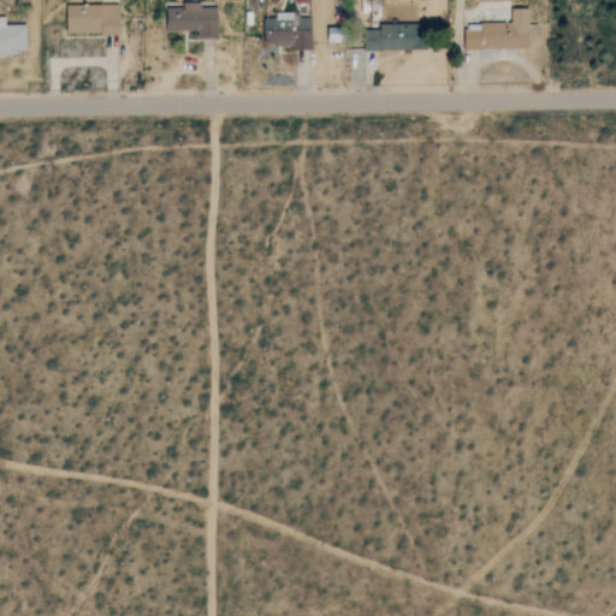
[(166,30),(196,30),(196,37),(217,37),(217,6),(201,6),(201,3),(181,3),(181,7),(166,7),(166,30)]
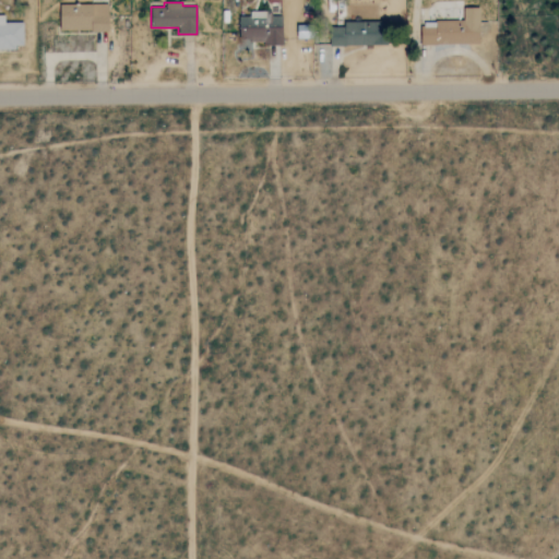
[(60,31),(108,31),(108,4),(60,4),(60,31)]
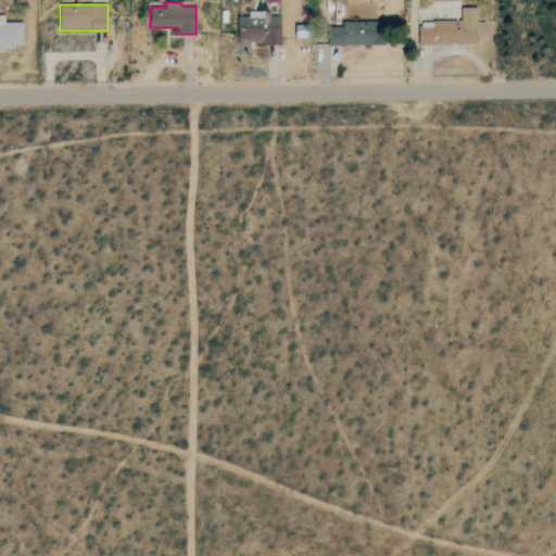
[(478,42),(477,8),(460,8),(462,20),(433,21),(433,23),(418,24),(419,45),(478,42)]
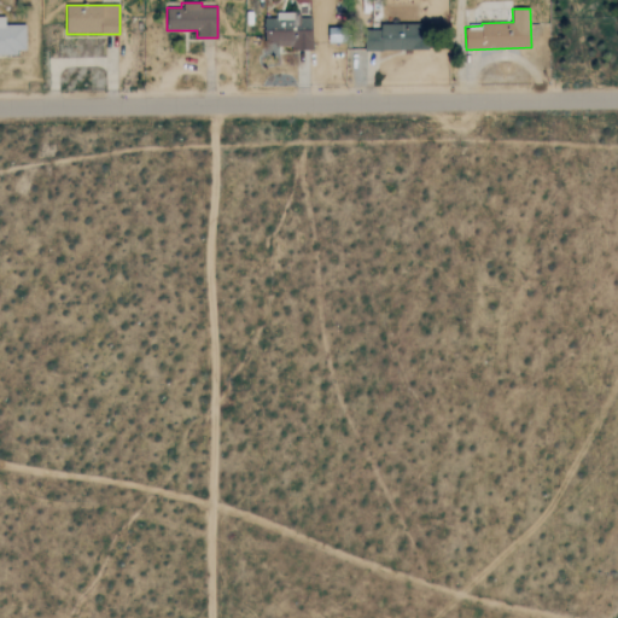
[(264,18),(264,40),(274,40),(275,48),(312,48),(312,17),(299,17),(299,12),(275,12),(275,18),(264,18)]
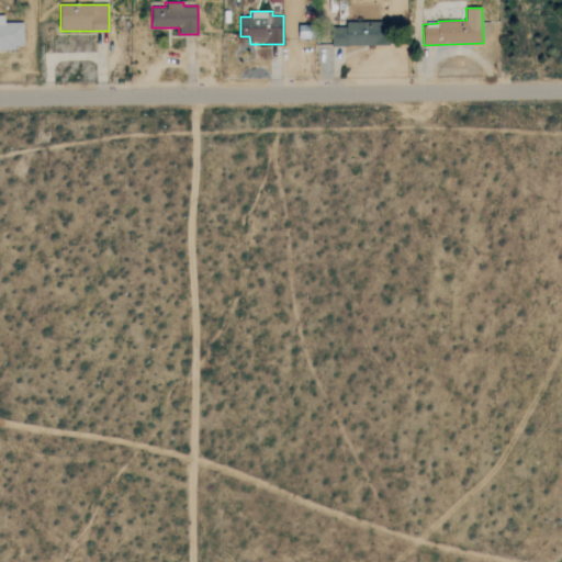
[(0,15),(0,48),(23,48),(23,22),(4,22),(4,15),(0,15)]
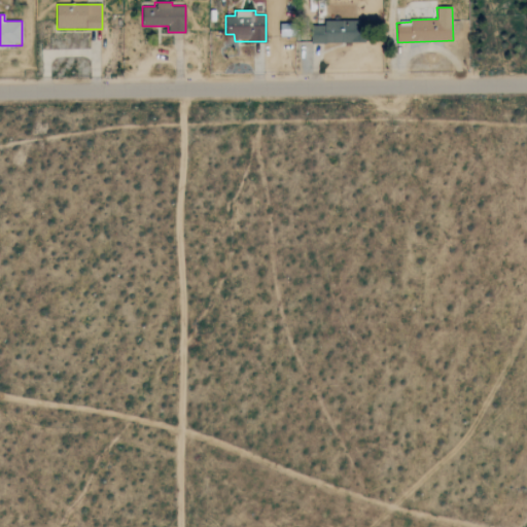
[(366,42),(366,20),(311,21),(311,43),(366,42)]
